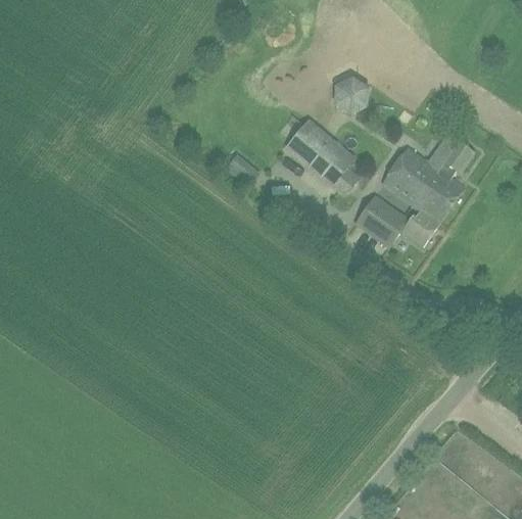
[(357,72),(334,86),(347,108),(370,94),(357,72)]
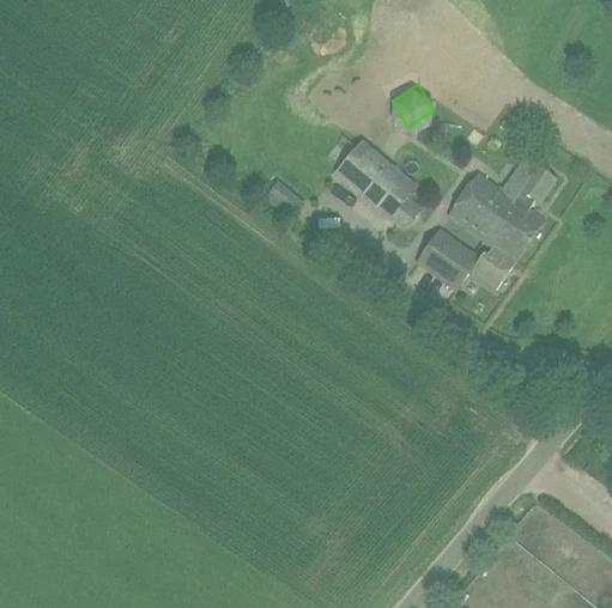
[(361,139),(337,169),(405,226),(419,208),(404,195),(414,183),(361,139)]
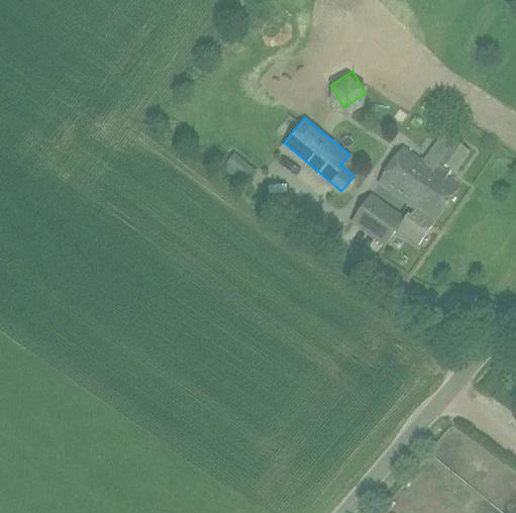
[(378,181),(415,207),(433,219),(458,184),(444,174),(450,167),(453,169),(468,148),(451,137),(437,157),(438,158),(432,166),(403,145),(378,181)]
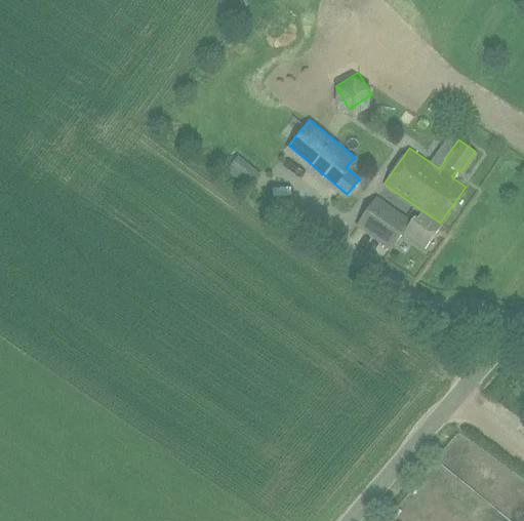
[(357,223),(390,245),(408,218),(375,196),(357,223)]
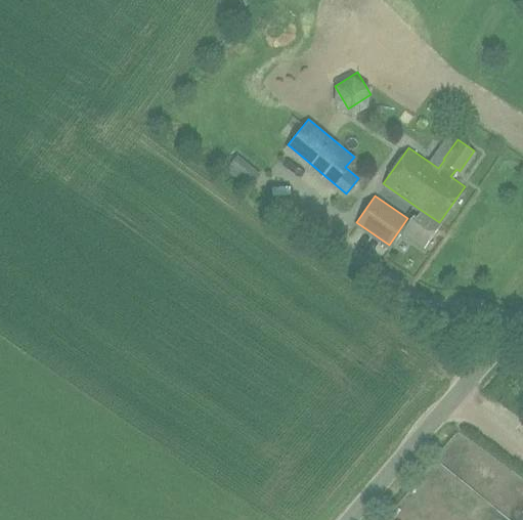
[(424,245),(439,222),(421,210),(417,216),(412,214),(402,230),(424,245)]
